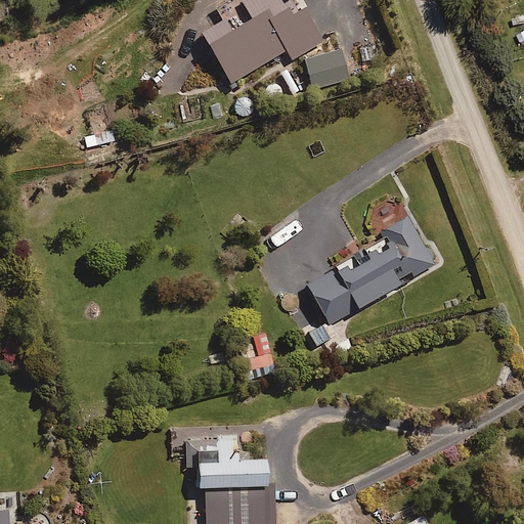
[(296,0),(288,0),(287,1),(286,0),(246,0),(241,3),(252,22),(209,48),(230,84),(286,51),(292,60),(321,43),(296,0)]
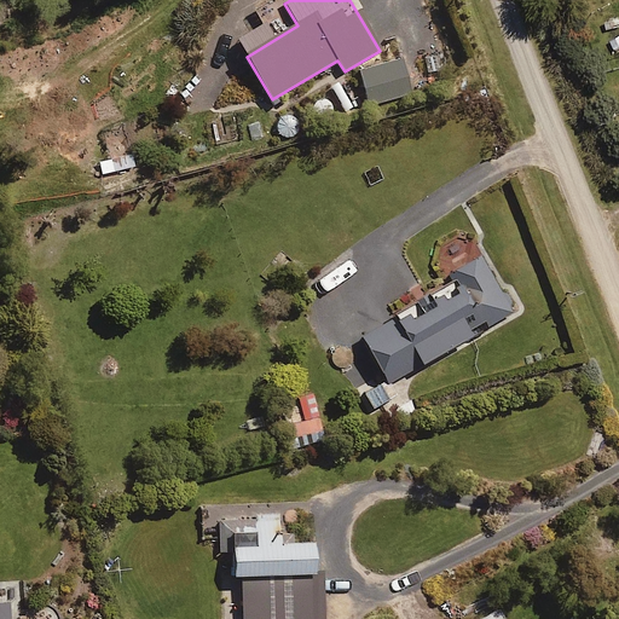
[(370,105),(412,93),(403,61),(360,73),(370,105)]
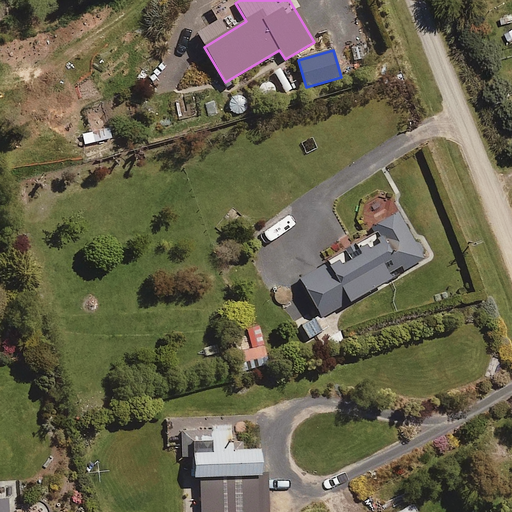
[(321,318),(424,263),(395,208),(369,222),(377,238),(300,279),(321,318)]
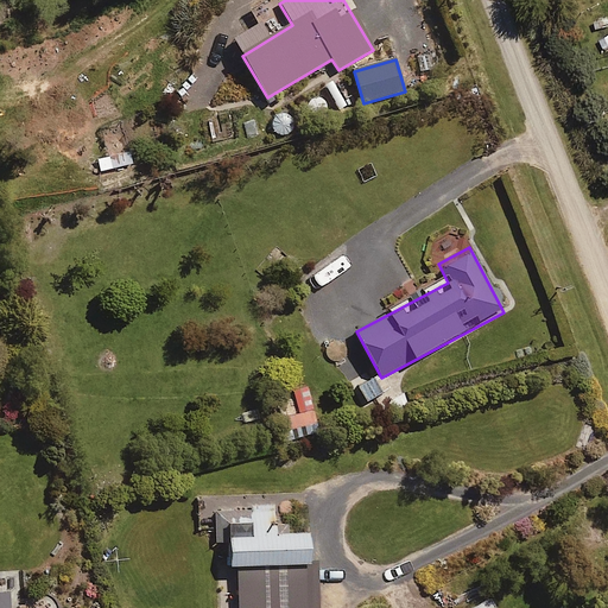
[(373,386),(365,372),(353,378),(366,403),(388,390),(384,380),(373,386)]
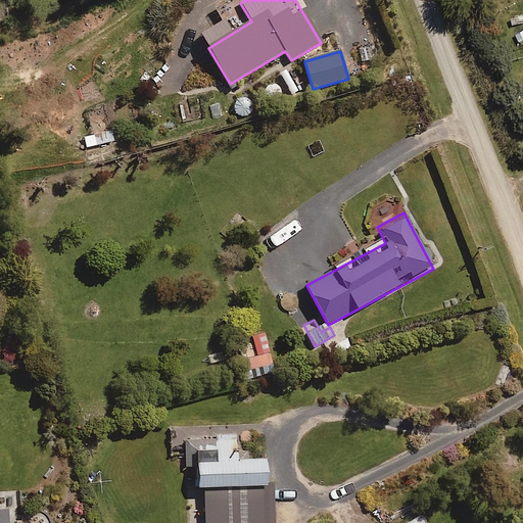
[(244,375),(271,371),(266,333),(239,337),(244,375)]
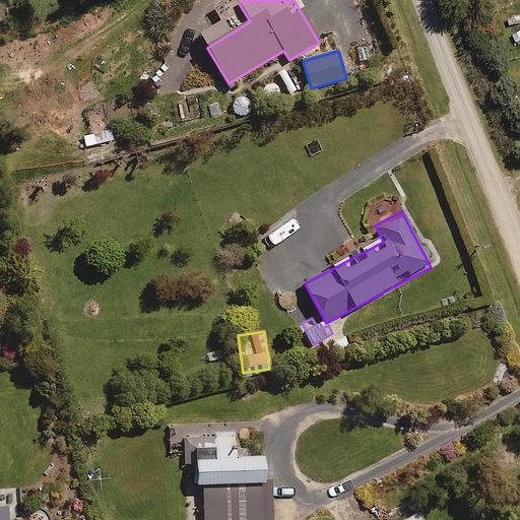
[(264,457),(235,459),(234,434),(183,436),(185,464),(196,464),(197,488),(202,486),(203,519),(272,519),(271,486),(266,488),(264,457)]
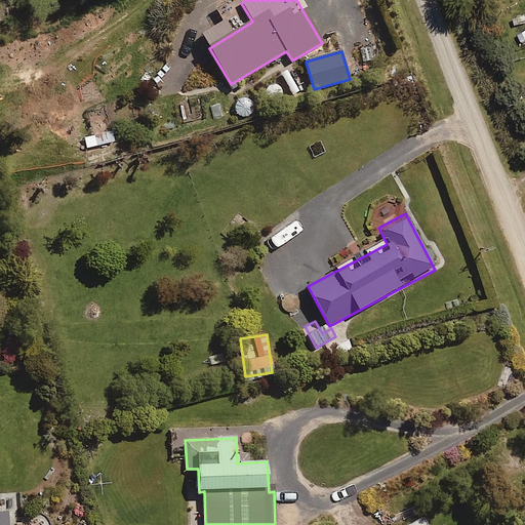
[(0,513),(0,524),(8,524),(8,513),(0,513)]
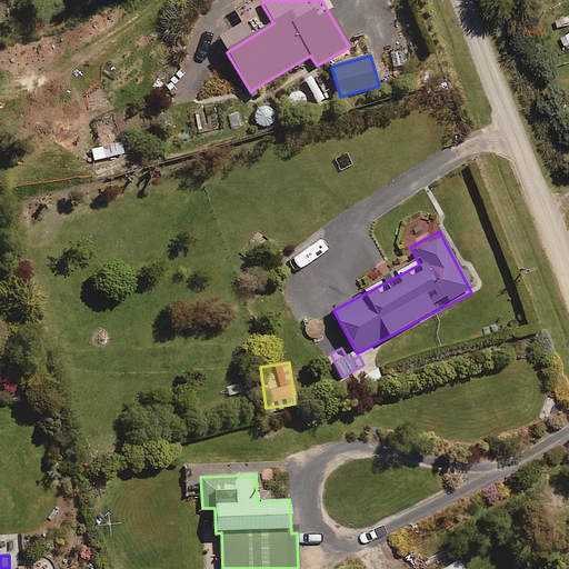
All buildings are outlined.
